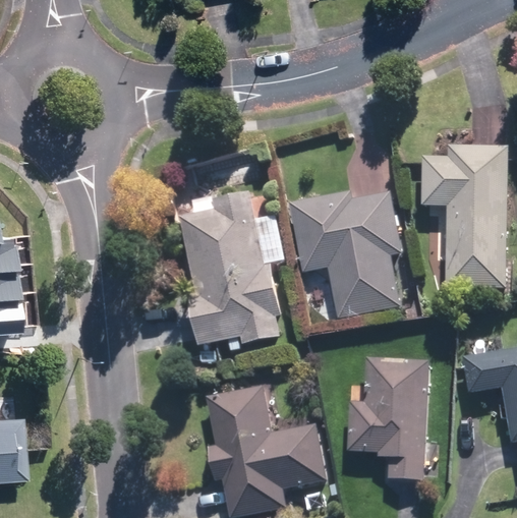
[(505,288),(510,145),(447,142),(446,155),(423,154),(421,204),(447,205),(444,285),(505,288)]
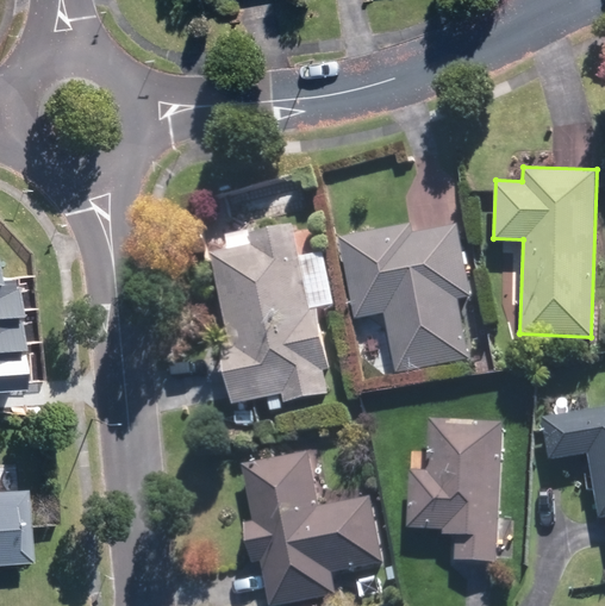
[(410,222),(337,236),(353,318),(384,312),(395,374),(467,360),(455,297),(471,294),(456,223),(412,232),(410,222)]
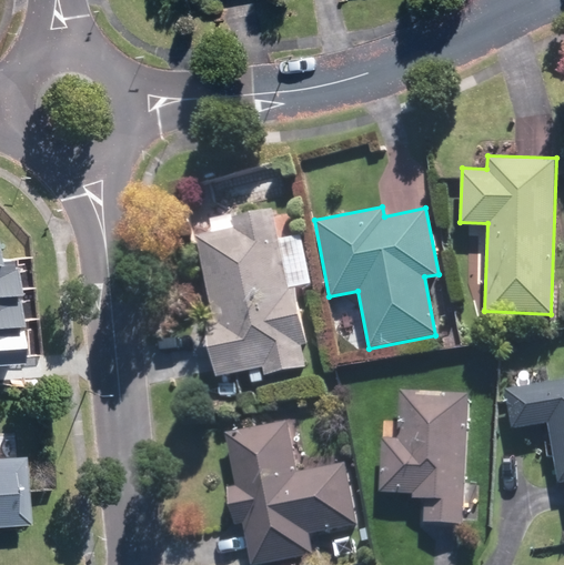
[(224,373),(244,369),(248,381),(310,367),(302,335),(291,285),(310,281),(299,232),(281,236),(274,208),(193,225),(214,323),(200,326),(211,376),(224,373)]
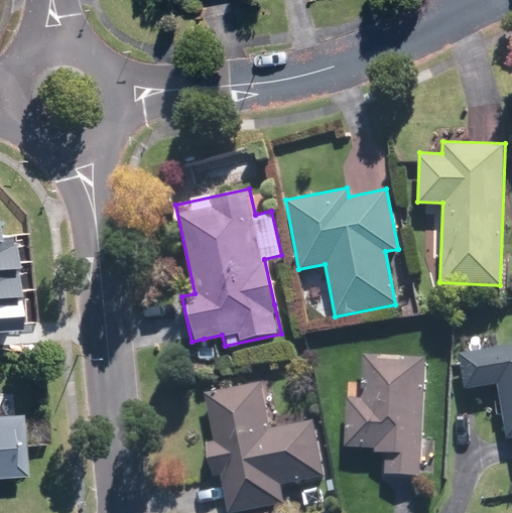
[(511,343),(495,347),(491,326),(459,332),(463,350),(456,351),(463,389),(495,383),(505,437),(511,436),(511,440),(511,343)]
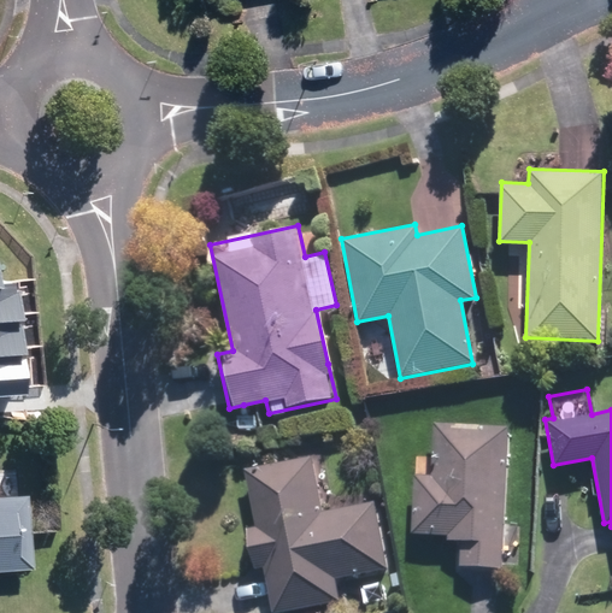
[(500,565),(506,425),(434,422),(431,476),(413,475),(411,535),(446,536),(445,542),(459,543),(458,564),(500,565)]
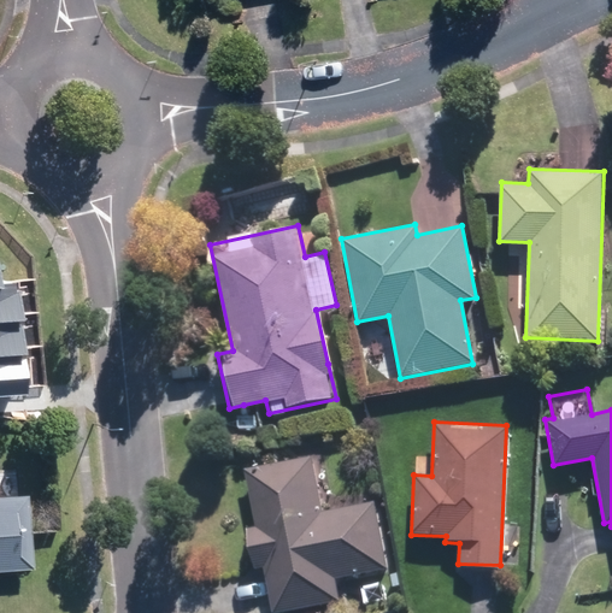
[(315,453),(243,466),(254,526),(243,529),(251,567),(262,565),(270,611),(337,599),(334,575),(384,565),(372,497),(324,507),(315,453)]
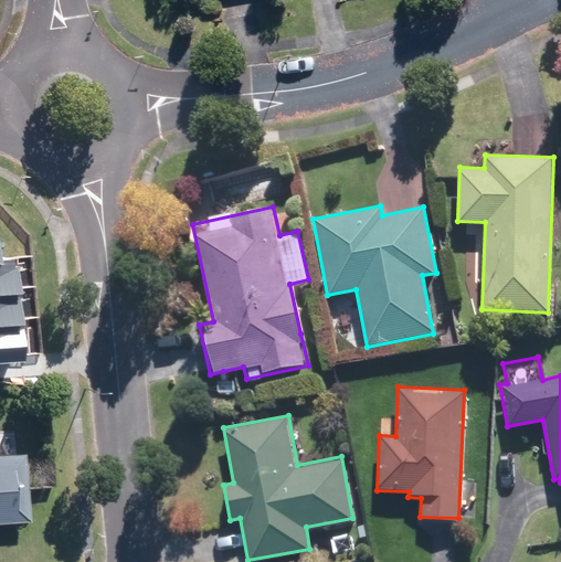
[(0,519),(21,518),(16,448),(0,449),(0,519)]
